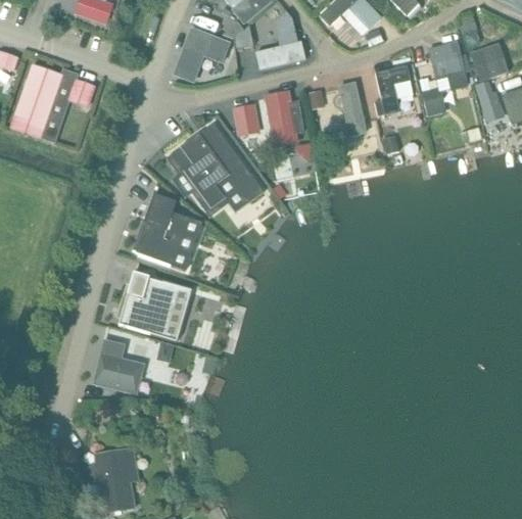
[(113,2),(106,0),(78,0),(75,12),(107,22),(113,2)]
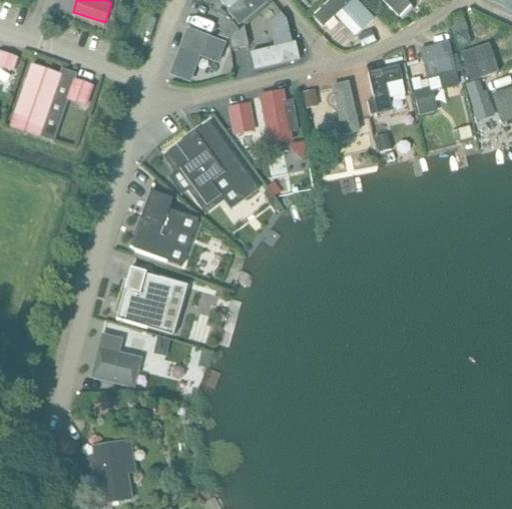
[(238,0),(227,9),(239,24),(269,0),(238,0)]
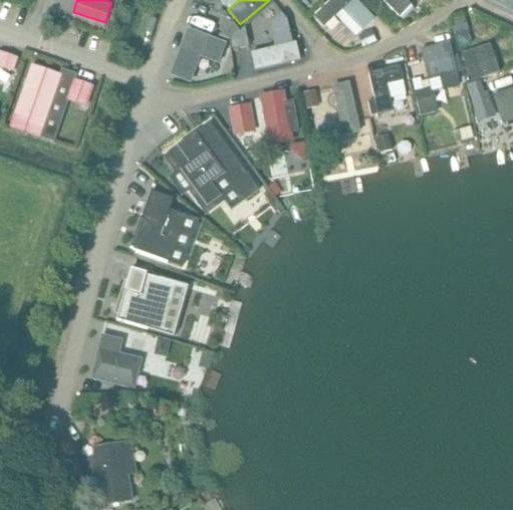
[(329,0),(314,14),(324,24),(350,0),(329,0)]
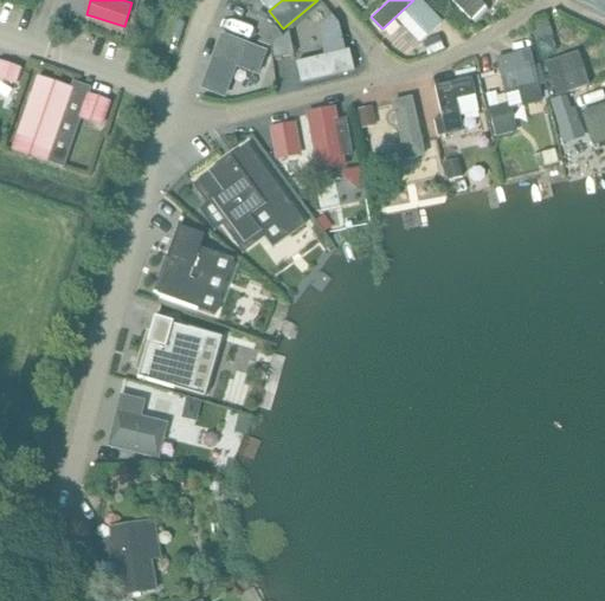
[(454,0),(471,18),(486,4),(482,0),(454,0)]
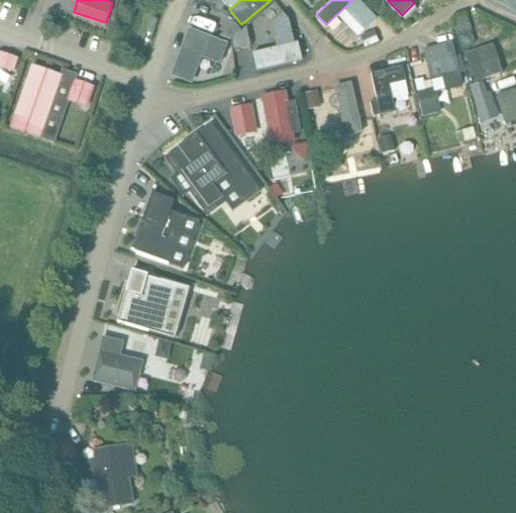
[(277,44),(252,50),(256,69),(303,59),(299,39),(295,40),(290,18),(284,10),(272,21),(277,44)]
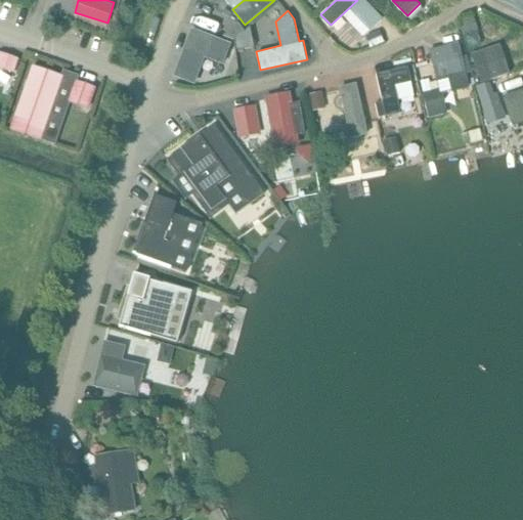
[(475,15),(460,19),(464,33),(479,28),(475,15)]
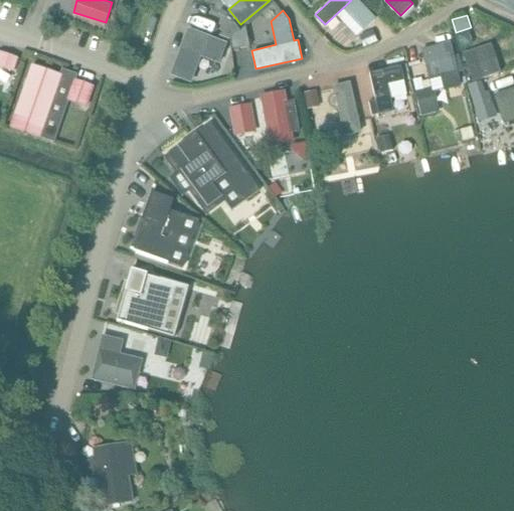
[(188,28),(172,68),(193,76),(201,55),(218,62),(226,43),(188,28)]
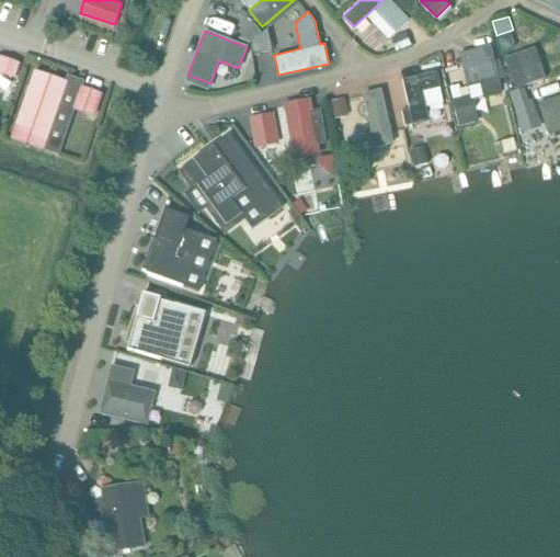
[(512,31),(499,35),(503,48),(516,44),(512,31)]
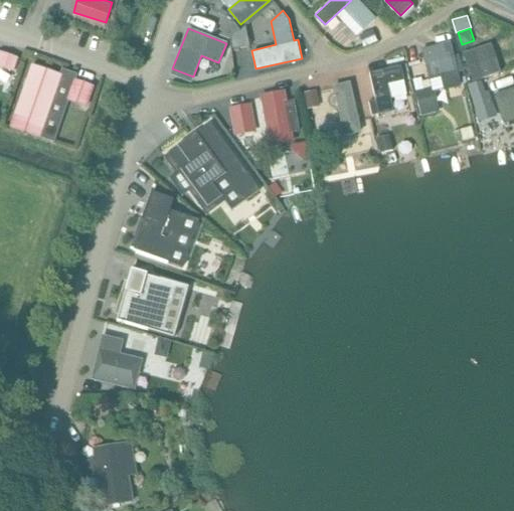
[(422,46),(431,78),(459,72),(452,39),(422,46)]
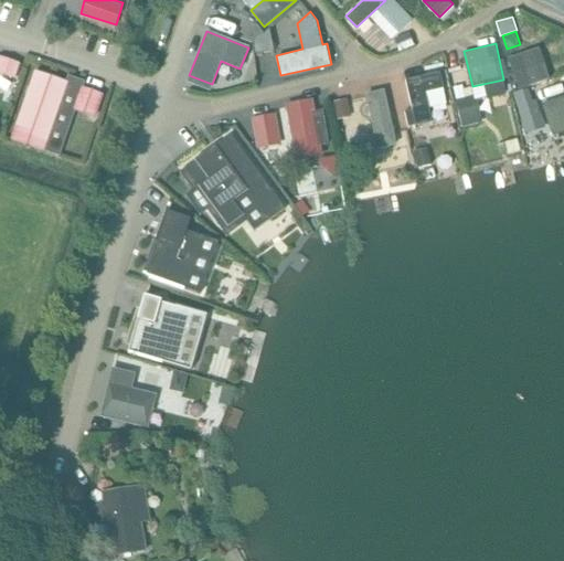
[(540,46),(509,56),(519,86),(550,77),(540,46)]
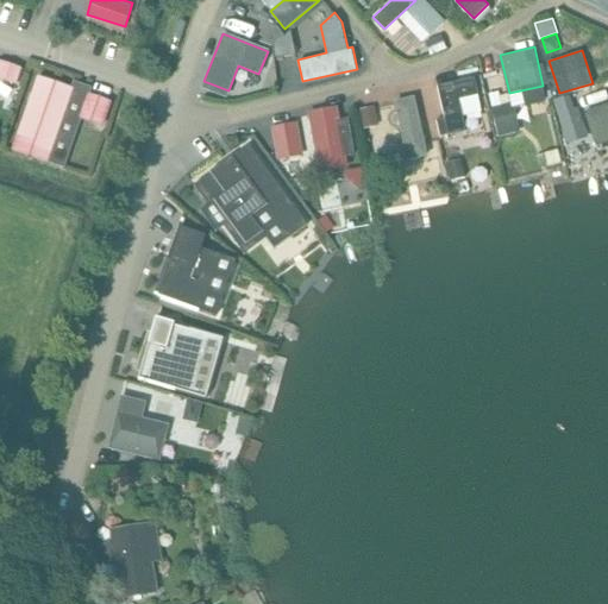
[(0,57),(0,76),(17,82),(22,65),(0,57)]
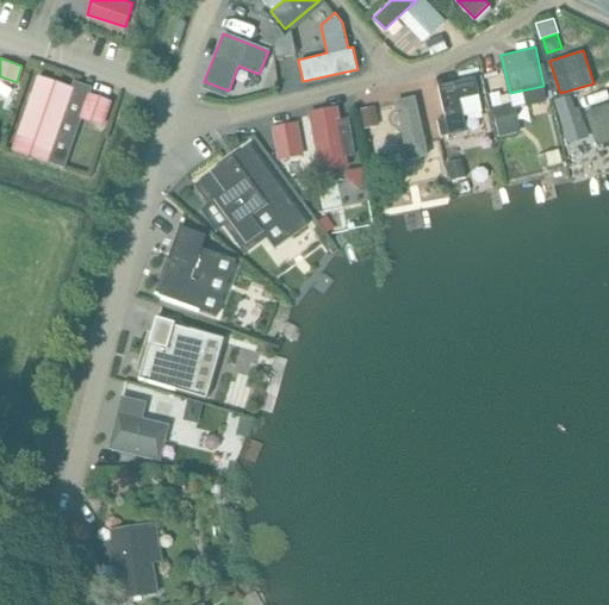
[(111,99),(36,73),(11,147),(63,166),(81,116),(103,124),(111,99)]
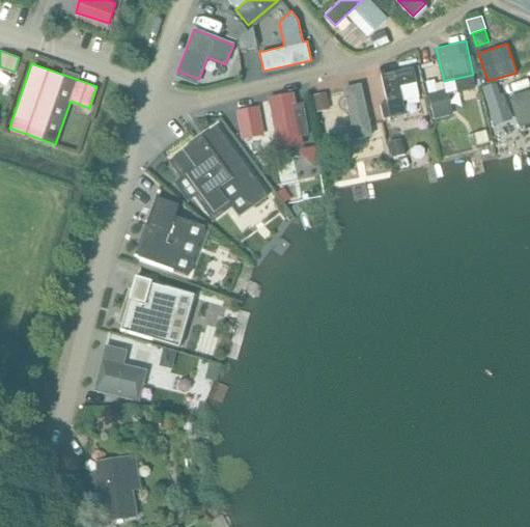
[(416,83),(414,66),(382,73),(387,102),(381,103),(384,118),(407,114),(401,85),(416,83)]
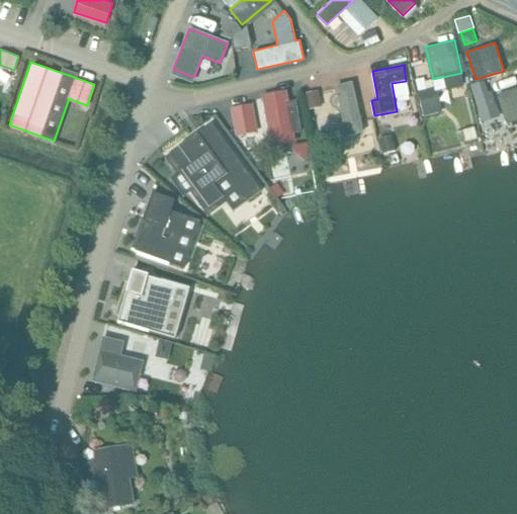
[(335,85),(347,135),(364,131),(353,81),(335,85)]
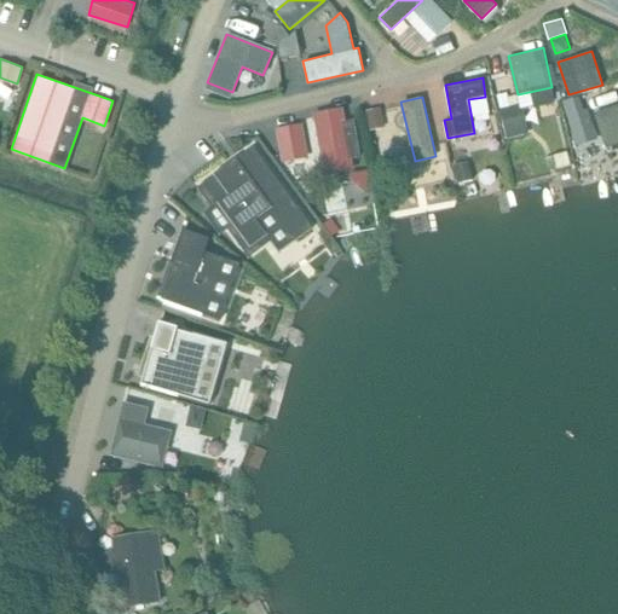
[(501,106),(500,106),(507,137),(530,132),(524,105),(523,102),(519,102),(510,104),(501,106)]
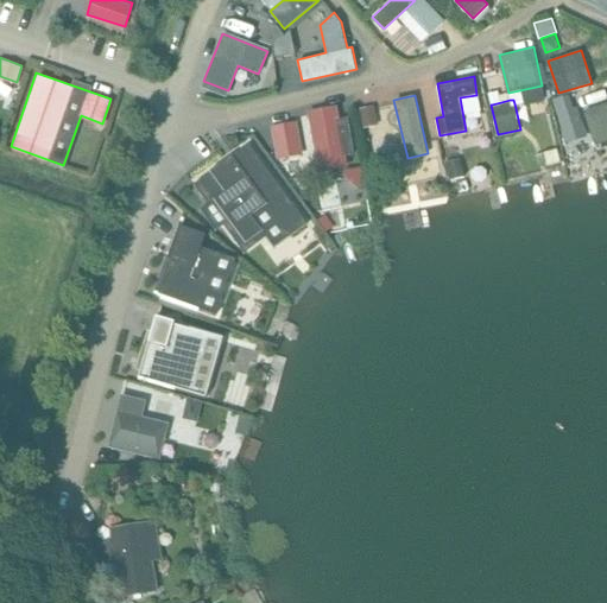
[(606,102),(583,110),(594,144),(606,138),(606,102)]
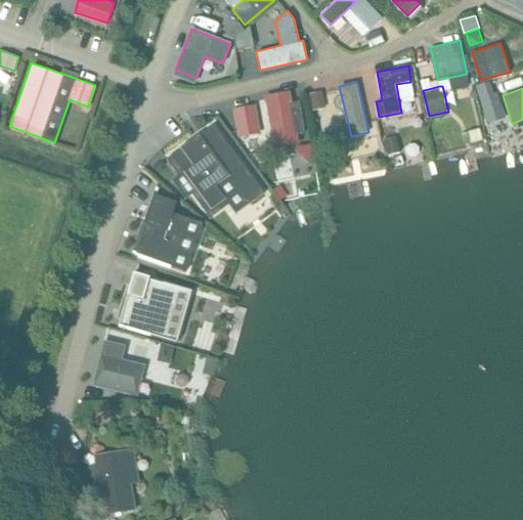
[(322,89),(309,92),(313,109),(325,105),(322,89)]
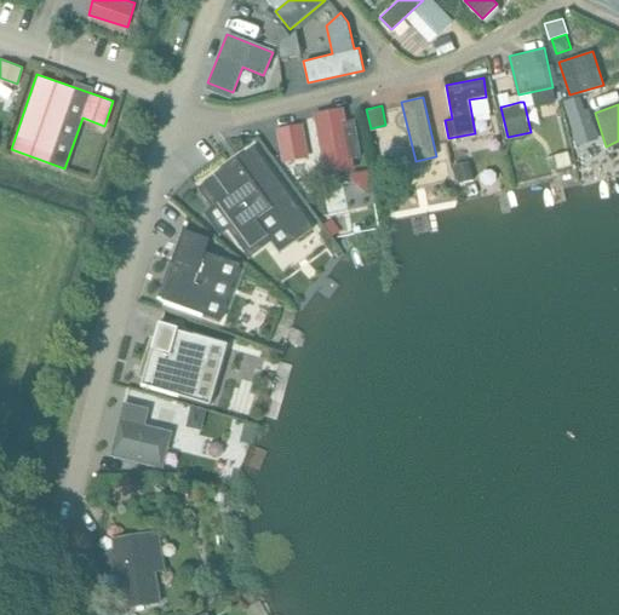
[(344,107),(315,111),(316,124),(325,172),(355,167),(353,156),(361,155),(355,118),(347,119),(344,107)]
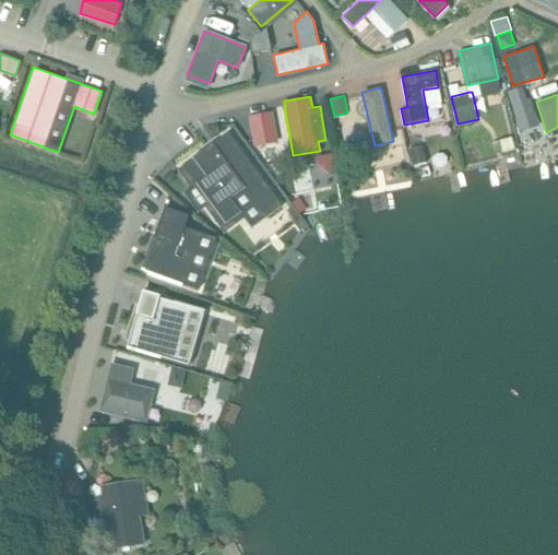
[(526,98),(512,103),(521,130),(541,124),(532,97),(526,98)]
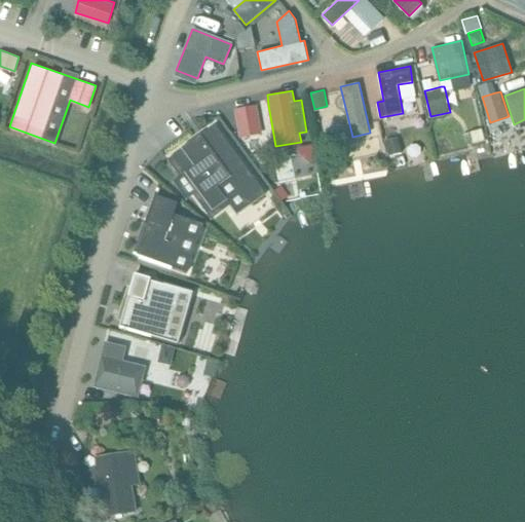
[(259,119),(237,122),(240,139),(262,136),(259,119)]
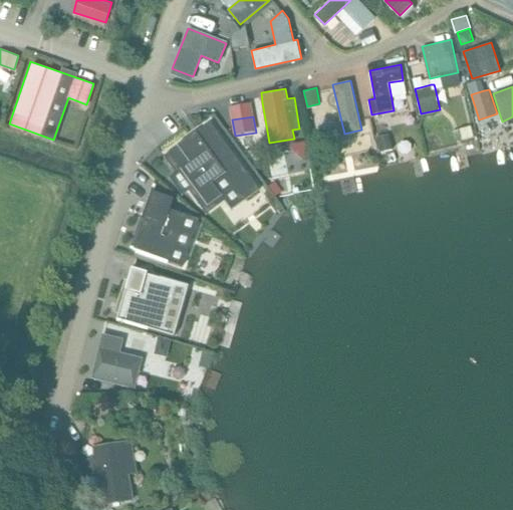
[(178,145),(164,155),(176,171),(170,176),(183,194),(189,189),(207,213),(225,200),(232,209),(260,188),(211,120),(197,131),(196,130),(177,144),(178,145)]
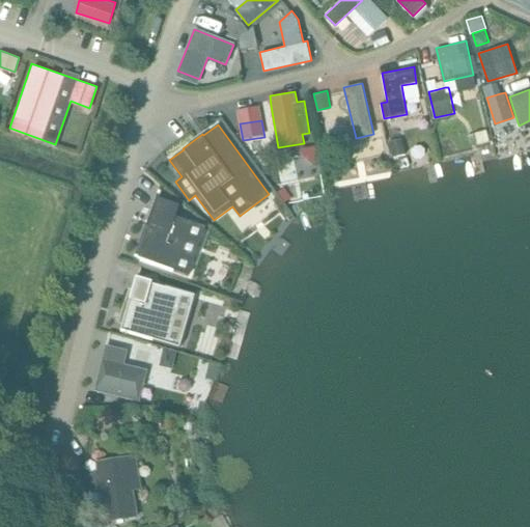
[(401,136),(389,139),(392,155),(406,151),(401,136)]
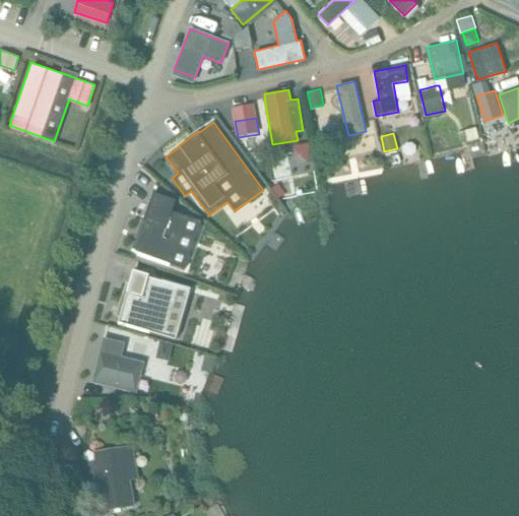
[(146,221),(136,251),(185,268),(202,220),(173,209),(176,199),(155,192),(144,221),(146,221)]
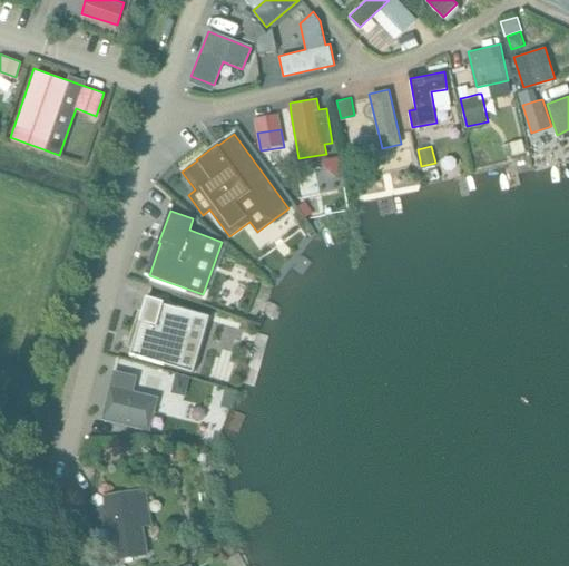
[(146,296),(130,353),(193,371),(209,316),(162,303),(163,301),(146,296)]
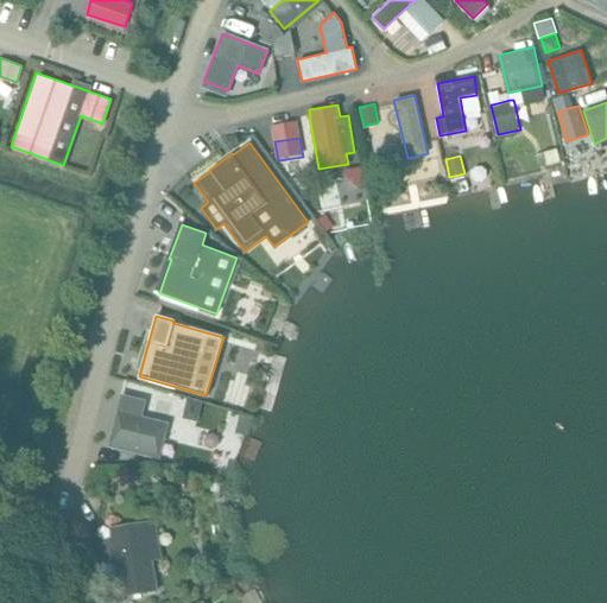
[(121,378),(117,394),(132,398),(137,381),(121,378)]
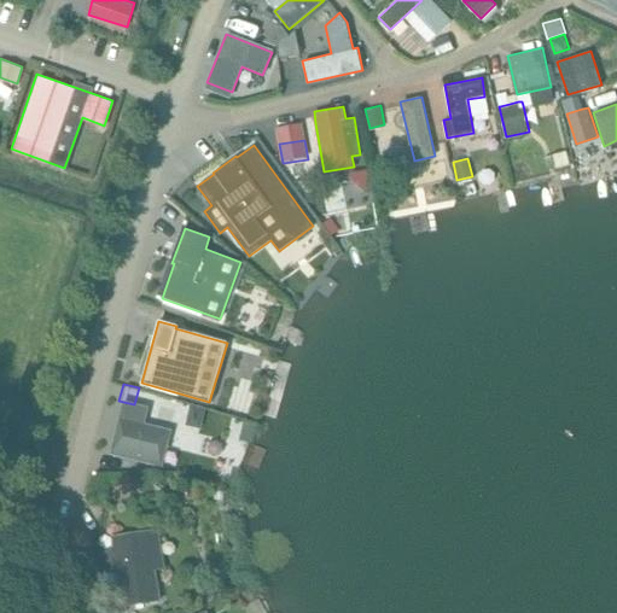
[(170,401),(167,419),(185,424),(190,404),(170,401)]
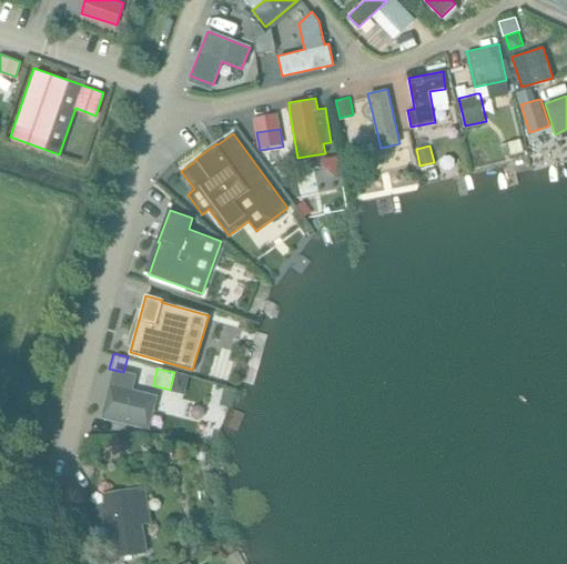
[(101,416),(150,429),(159,394),(109,383),(101,416)]
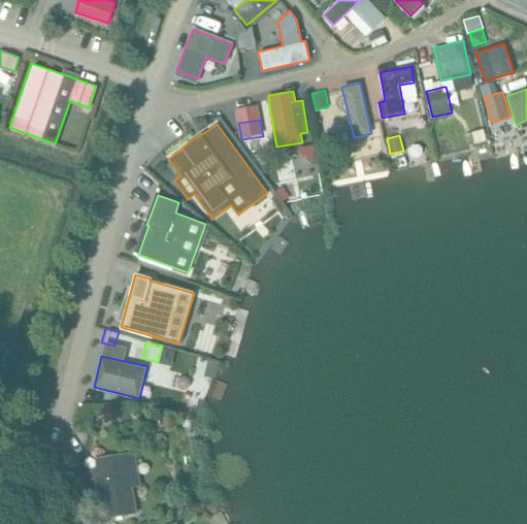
[(191,400),(188,407),(195,410),(198,403),(191,400)]
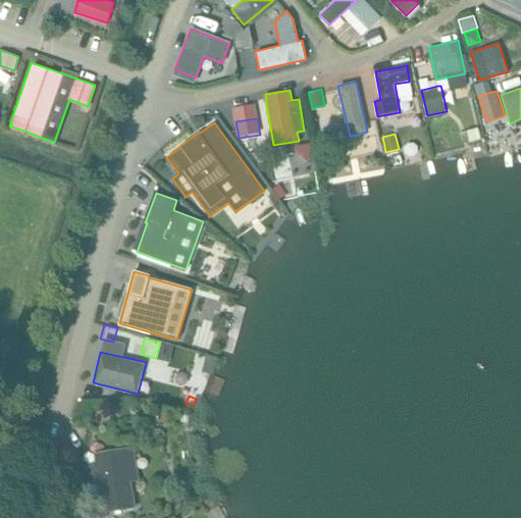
[(132,403),(119,404),(120,414),(133,412),(132,403)]
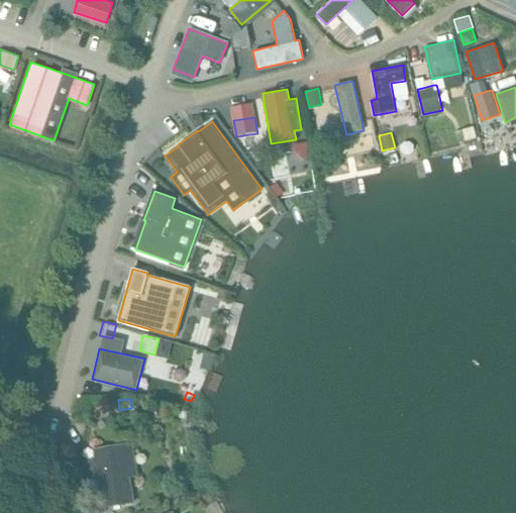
[(137,474),(132,441),(93,447),(94,455),(87,456),(90,476),(97,475),(99,489),(93,490),(97,512),(107,511),(106,506),(134,502),(130,475),(137,474)]
